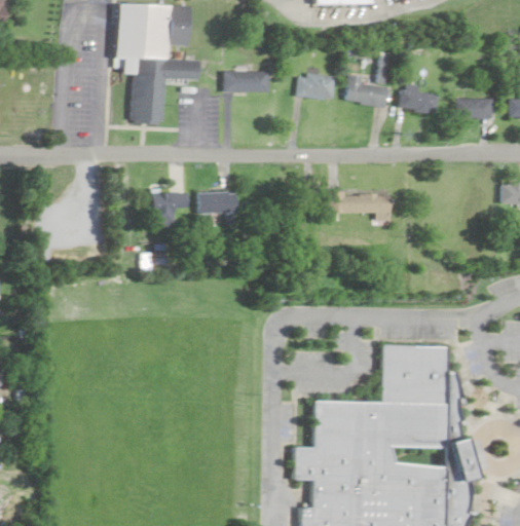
[(135,120),(164,121),(166,77),(199,79),(200,61),(170,60),(171,45),(188,46),(190,6),(118,3),(116,74),(136,75),(135,120)]
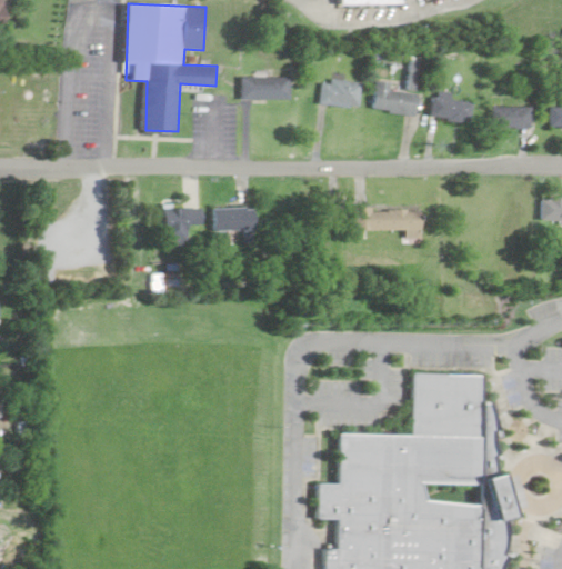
[(371,110),(413,117),(422,62),(411,60),(407,92),(390,90),(391,83),(377,81),(371,110)]
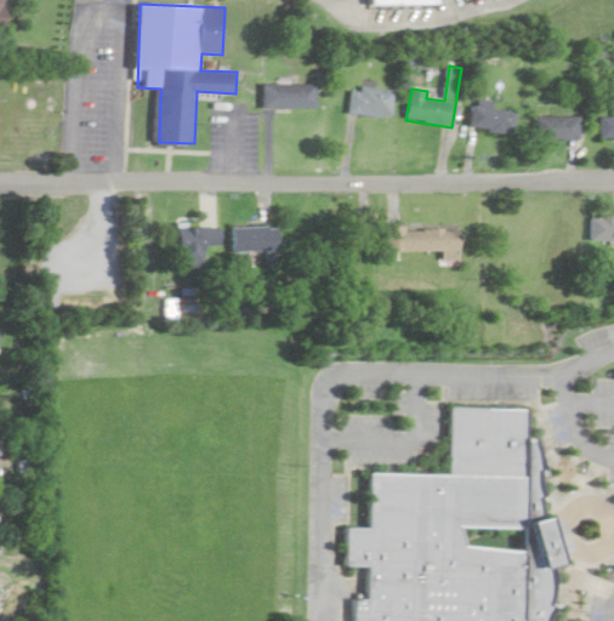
[(317,85),(262,85),(262,108),(317,109),(317,85)]
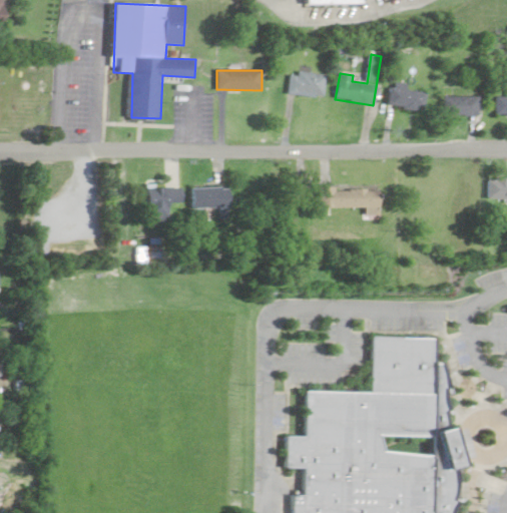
[(291,72),(290,95),(325,96),(326,73),(291,72)]
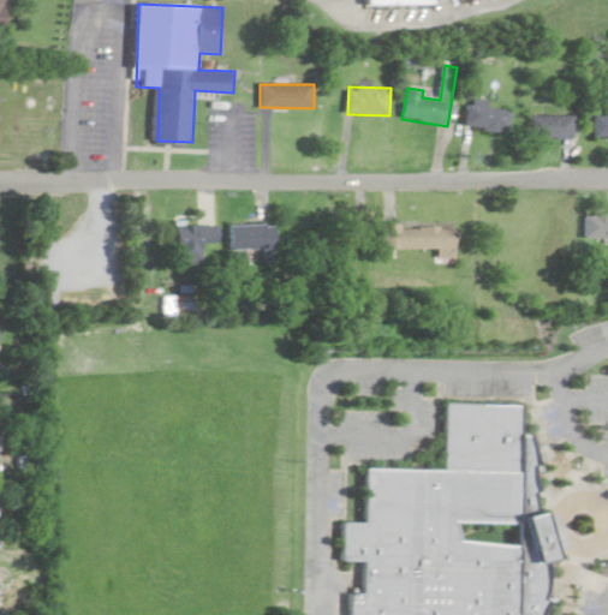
[(512,112),(489,107),(490,102),(471,99),(466,126),(508,133),(512,112)]
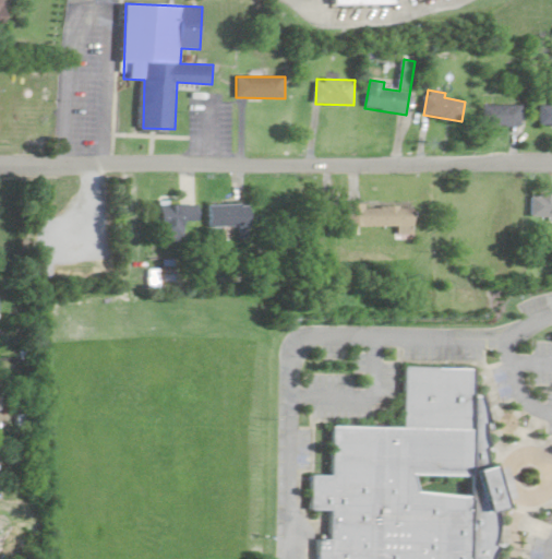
[(551,105),(540,105),(540,126),(551,125),(551,97),(551,105)]
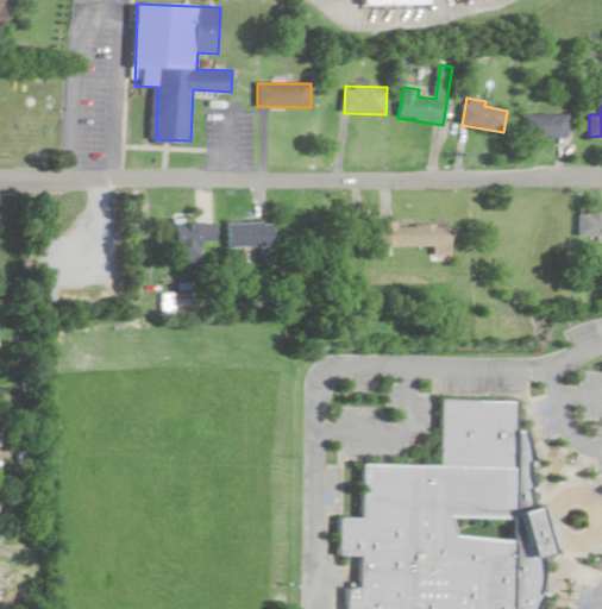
[(568,114),(525,114),(525,137),(568,137),(568,114)]
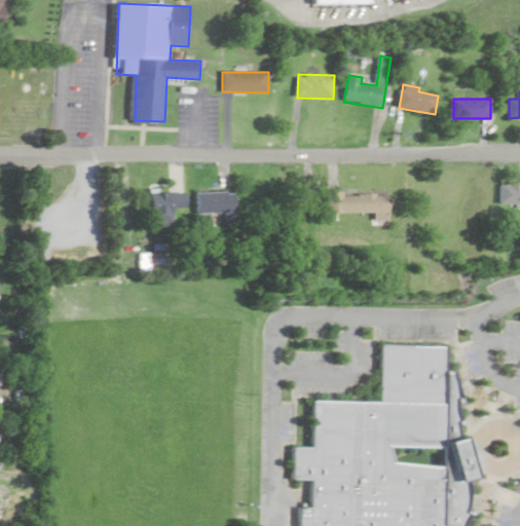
[(500,204),(519,204),(519,185),(502,184),(500,204)]
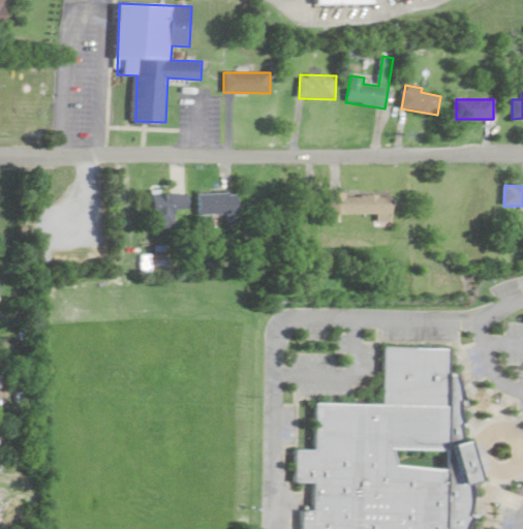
[(187,209),(186,191),(152,192),(153,228),(174,227),(174,210),(187,209)]
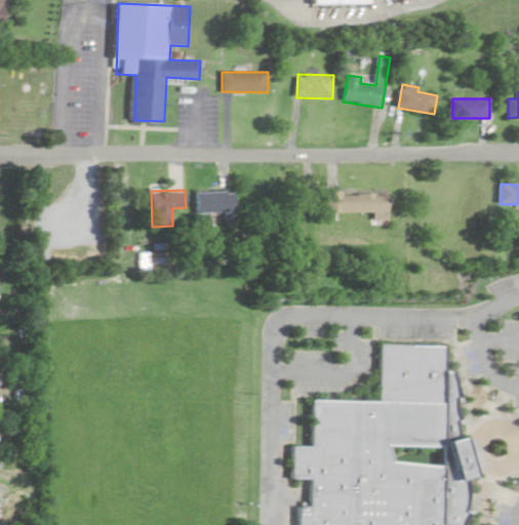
[(234,213),(234,192),(197,192),(197,213),(234,213)]
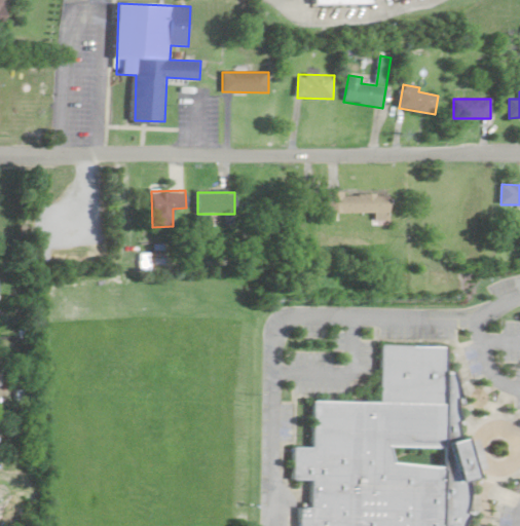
[(390,212),(390,193),(328,193),(328,213),(390,212)]
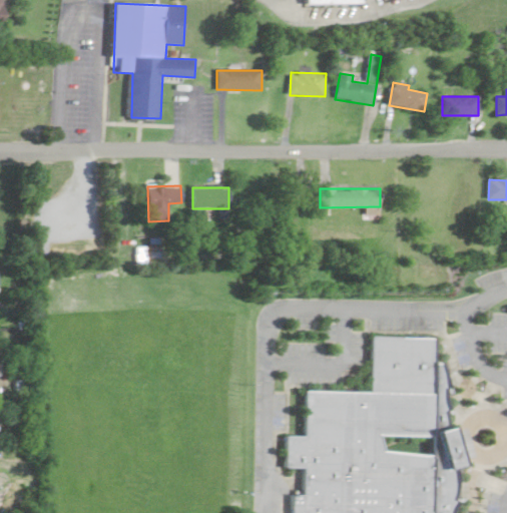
[(312,396),(313,441),(292,441),(292,470),(301,470),(301,489),(289,489),(289,512),(453,512),(466,460),(447,363),(439,361),(439,338),(375,338),(375,396),(312,396)]
